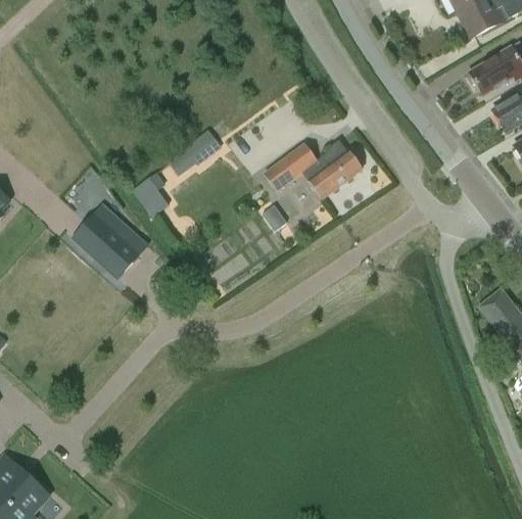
[(452,0),(471,36),(504,19),(521,9),(521,0),(452,0)]
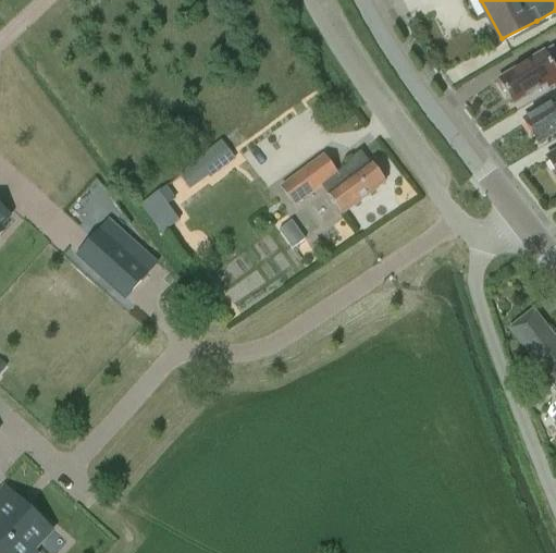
[(555,58),(550,62),(542,50),(533,56),(499,76),(515,100),(546,80),(550,84),(555,81),(555,58)]
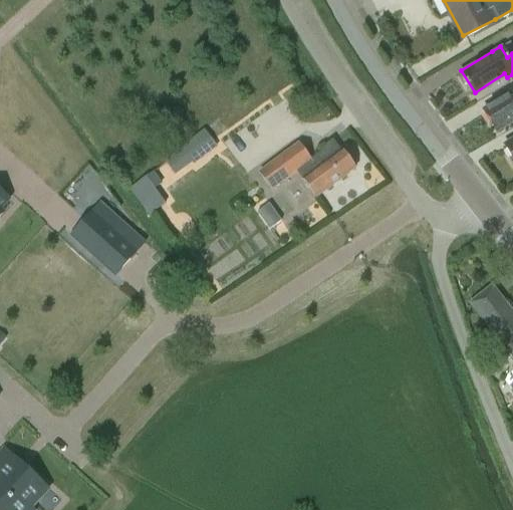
[(512,92),(511,90),(484,107),(497,130),(512,120),(512,92)]
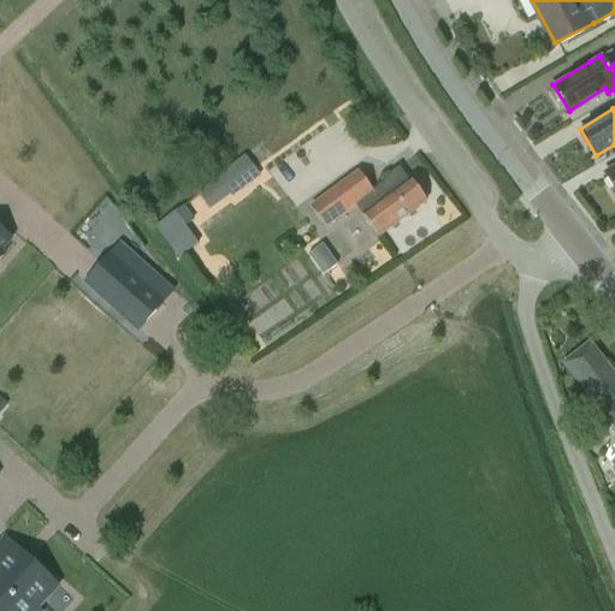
[(219,175),(197,190),(211,208),(232,191),(234,194),(261,173),(246,153),(218,173),(219,175)]
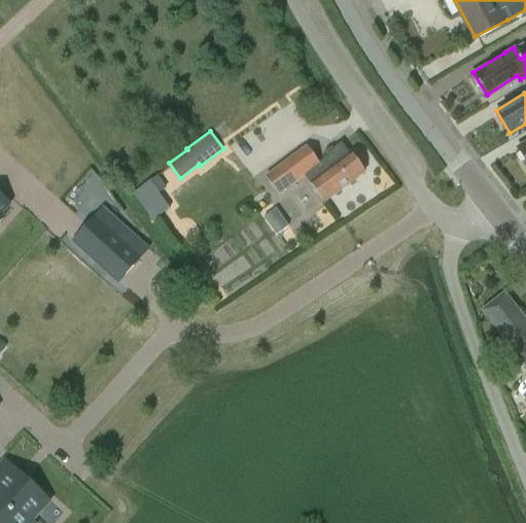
[(329,153),(319,161),(307,143),(266,174),(280,193),(306,174),(325,199),(364,170),(351,152),(342,140),(327,150),(329,153)]
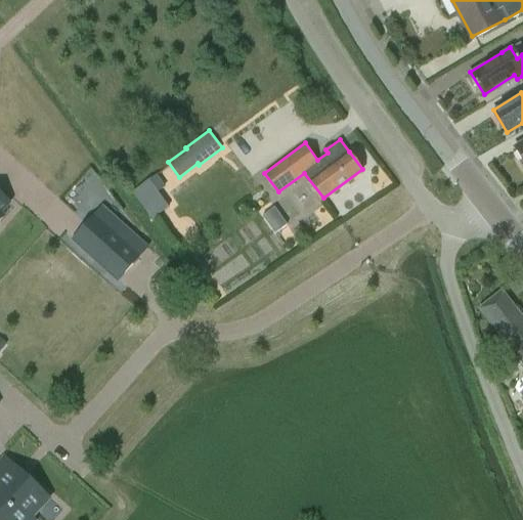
[(155,216),(170,205),(160,190),(168,184),(159,172),(134,189),(155,216)]
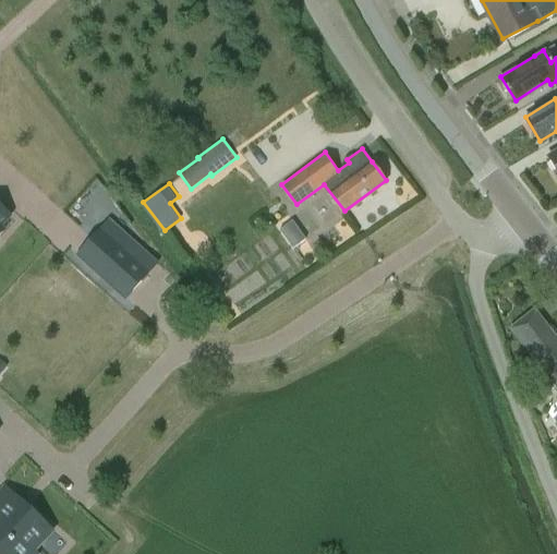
[(0,231),(4,227),(1,225),(10,215),(0,205),(0,231)]
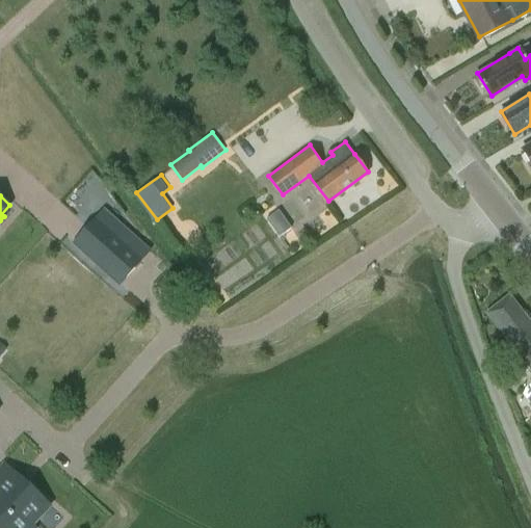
[(141,258),(96,217),(75,240),(121,282),(141,258)]
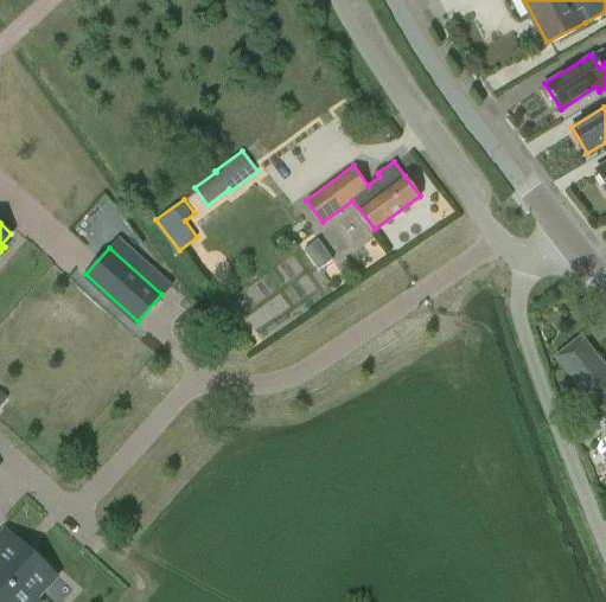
[(605,364),(582,333),(556,354),(594,404),(605,418),(605,449),(603,452),(605,455),(605,364)]
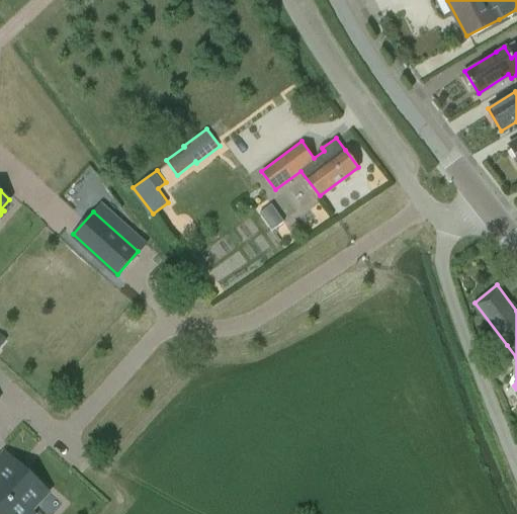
[(45,488),(27,473),(23,479),(0,458),(0,506),(2,505),(11,513),(34,513),(36,511),(29,505),(45,488)]
